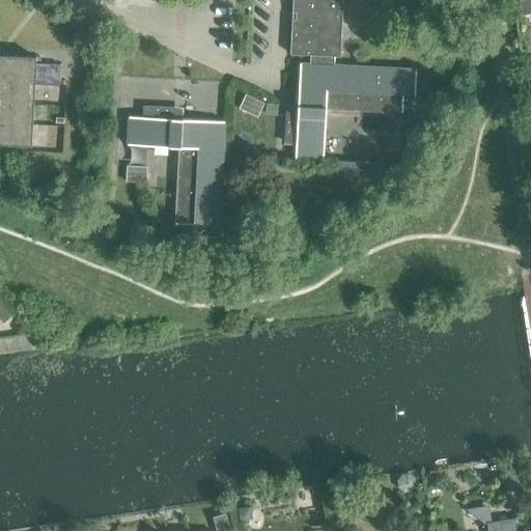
[(310,55),(309,64),(333,65),(333,56),(339,57),(341,0),(292,0),(291,11),(296,12),(296,20),(291,20),(289,54),(310,55)]
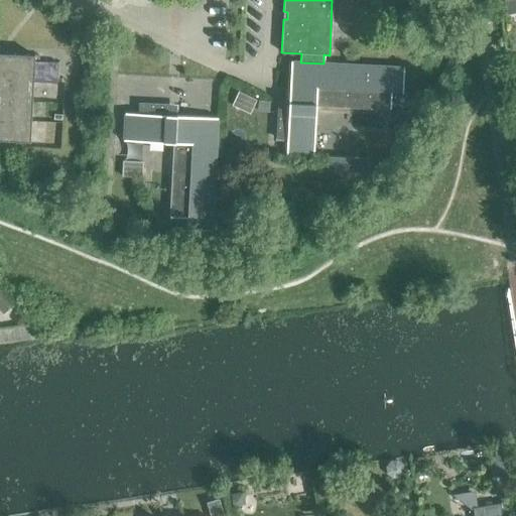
[(394,0),(393,35),(433,37),(419,0),(394,0)]
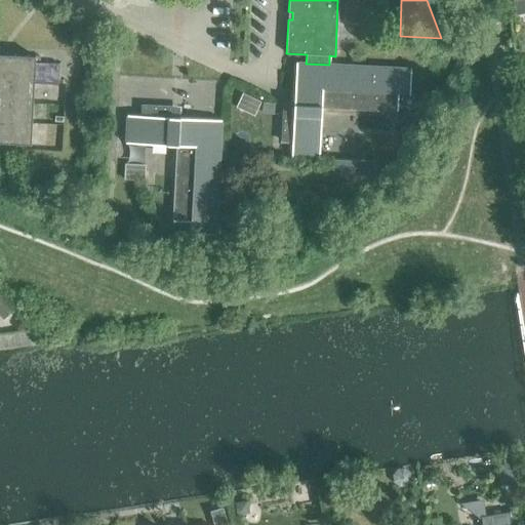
[(524,0),(519,0),(513,1),(516,15),(524,13),(524,0)]
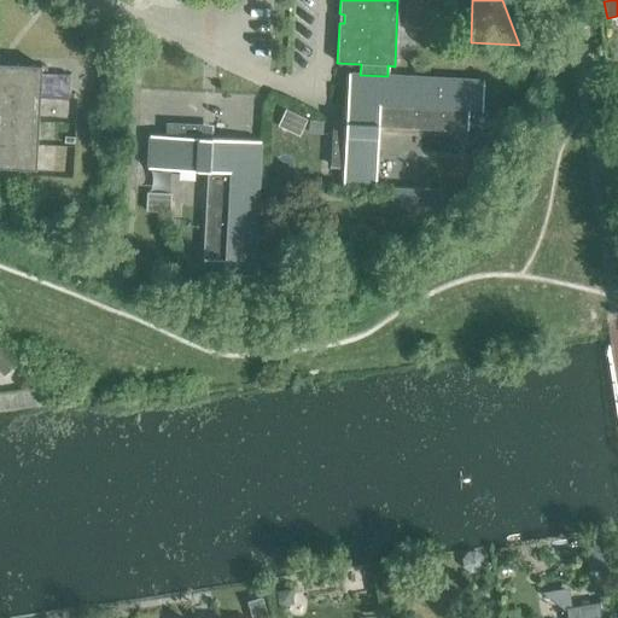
[(0,97),(3,98),(0,143),(0,141),(0,167),(35,169),(41,66),(4,64),(4,71),(0,71),(0,97)]
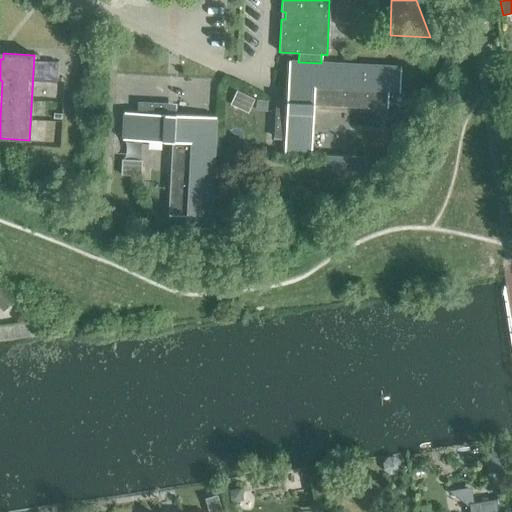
[(401,67),(321,63),(298,62),(297,71),(288,71),(286,112),(276,111),(275,138),(285,139),(284,153),(311,155),(314,105),(387,108),(388,91),(399,92),(401,67)]
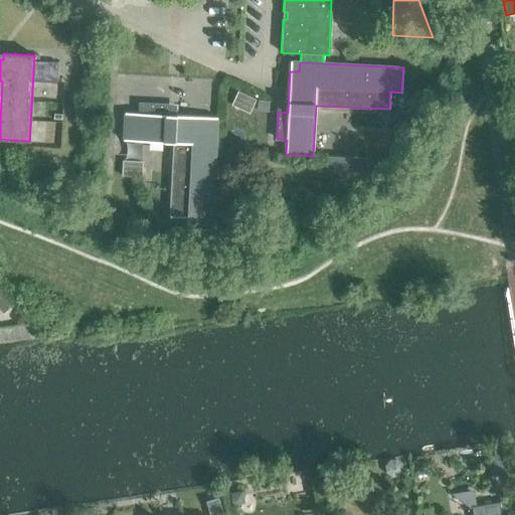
[(238,92),(231,106),(248,114),(255,100),(238,92)]
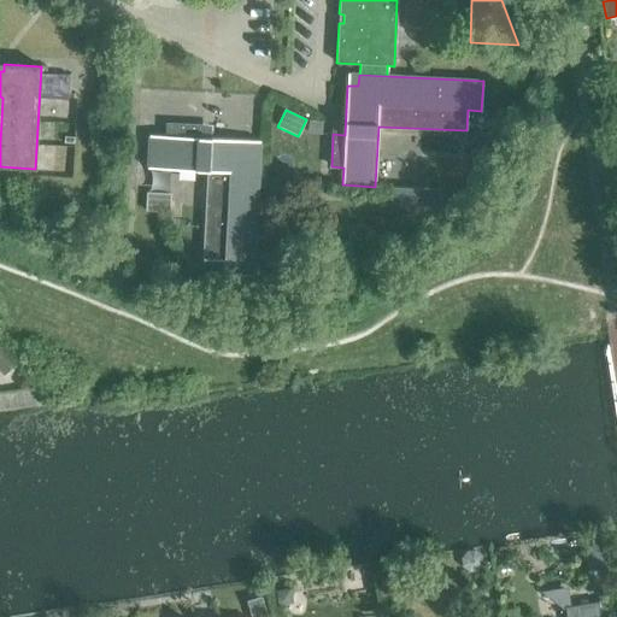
[(259,162),(247,162),(248,141),(212,139),(199,139),(200,127),(168,124),(168,136),(150,135),(147,169),(209,171),(204,260),(223,262),(223,275),(253,276),(259,162)]
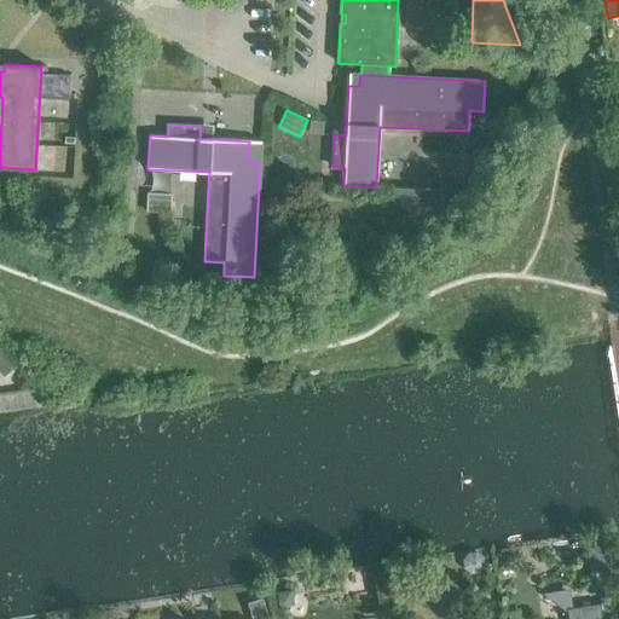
[(443,191),(394,189),(393,204),(441,207),(443,191)]
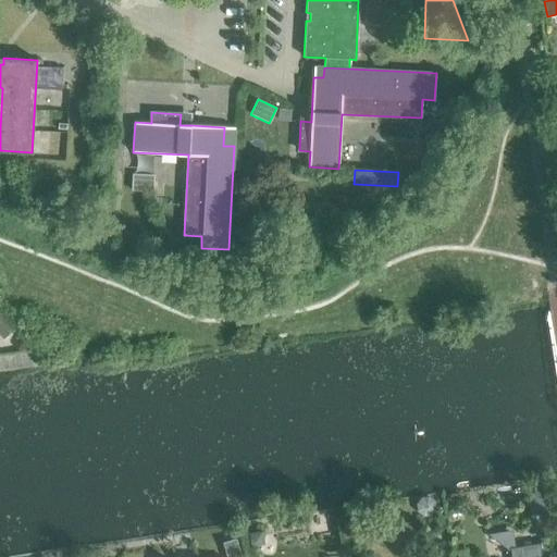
[(132,190),(152,192),(153,175),(132,174),(132,190)]
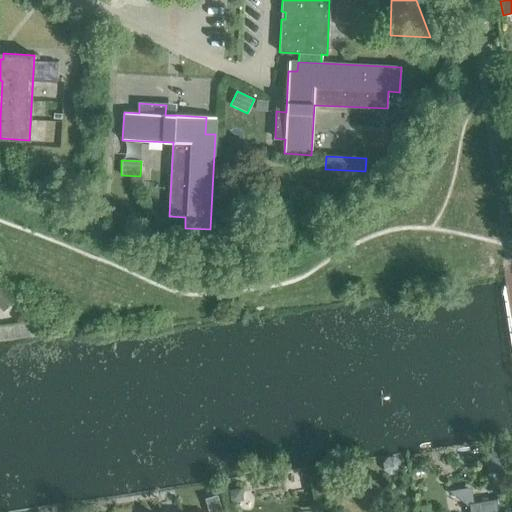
[(495,451),(487,454),(494,473),(502,470),(495,451)]
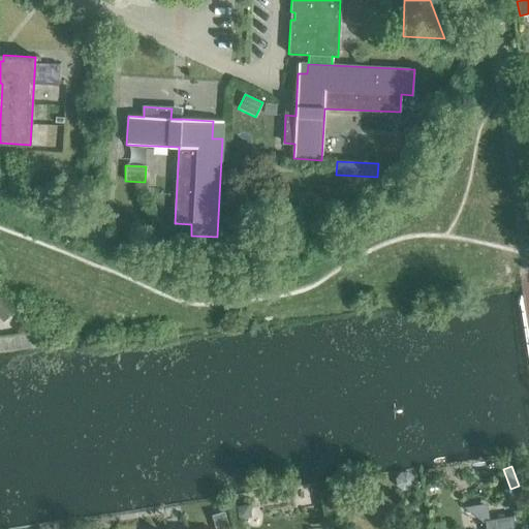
[(249,505),(236,506),(238,520),(246,519),(250,514),(249,505)]
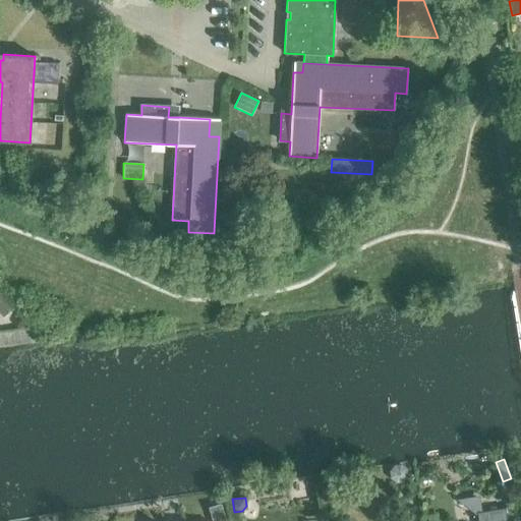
[(507,520),(505,509),(476,513),(477,520),(507,520)]
